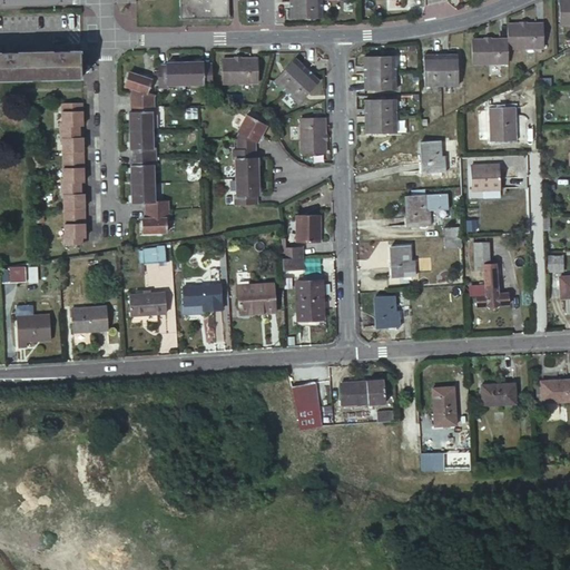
[(178,0),(179,18),(227,18),(226,0),(178,0)]
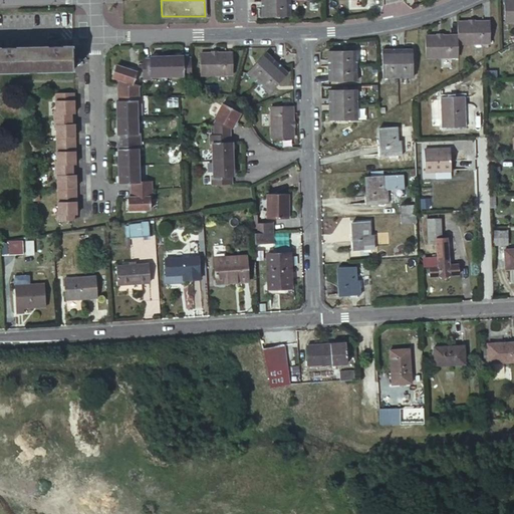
[(282,0),(262,0),(262,16),(290,15),(289,0),(282,0)]
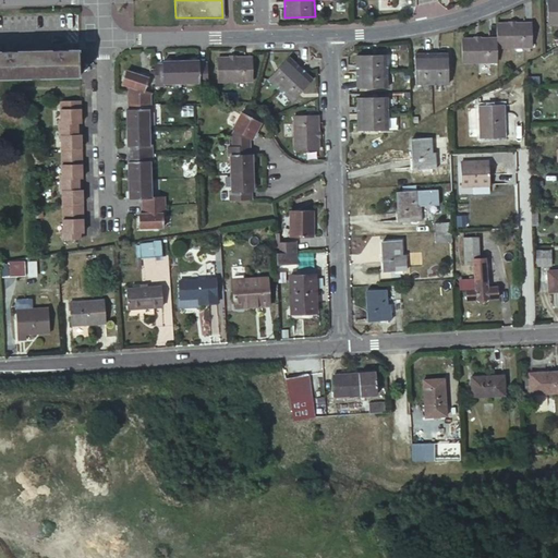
[(557,0),(555,0),(546,0),(546,22),(557,22),(557,0)]
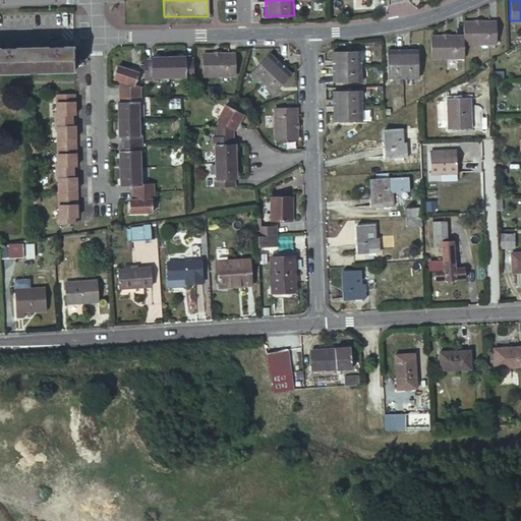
[(462,20),(462,34),(462,41),(495,40),(495,19),(462,20)]
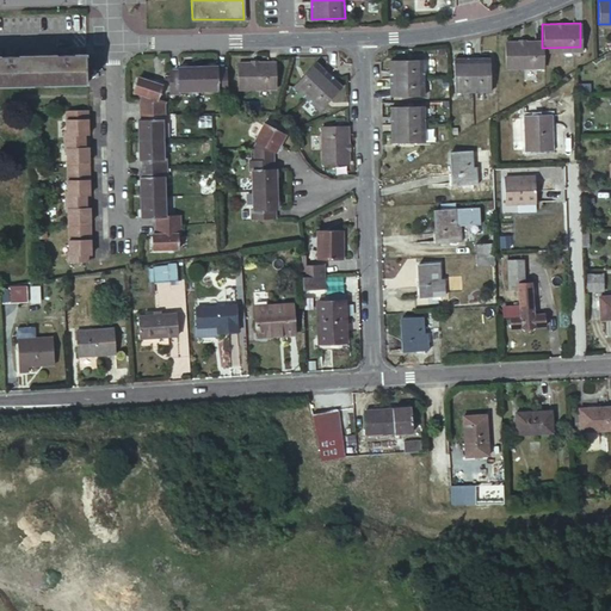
[(542,65),(542,48),(542,39),(503,41),(504,66),(542,65)]
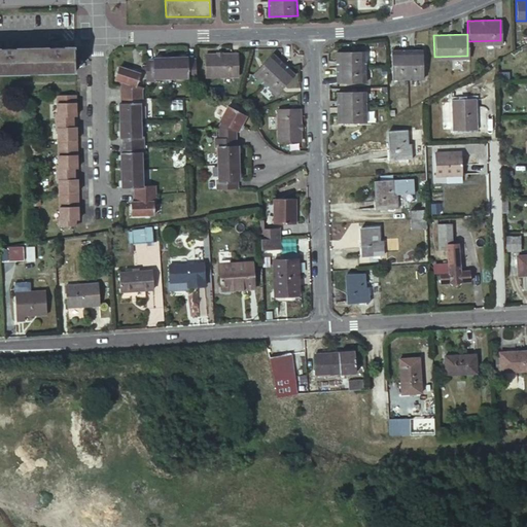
[(0,73),(73,71),(72,46),(59,46),(59,44),(54,45),(53,47),(11,48),(11,46),(4,46),(4,49),(0,48),(0,73)]
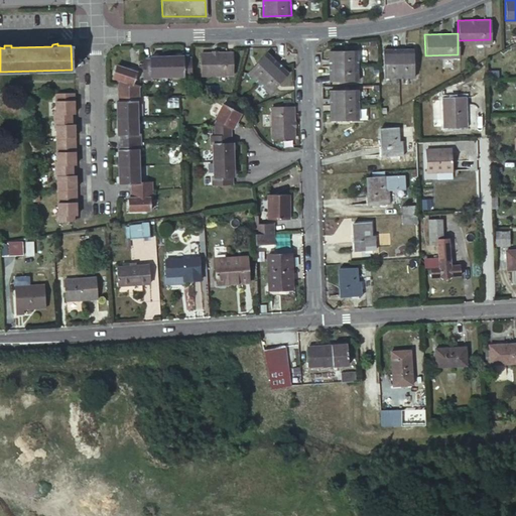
[(412,47),(397,48),(397,77),(412,77),(412,47)]
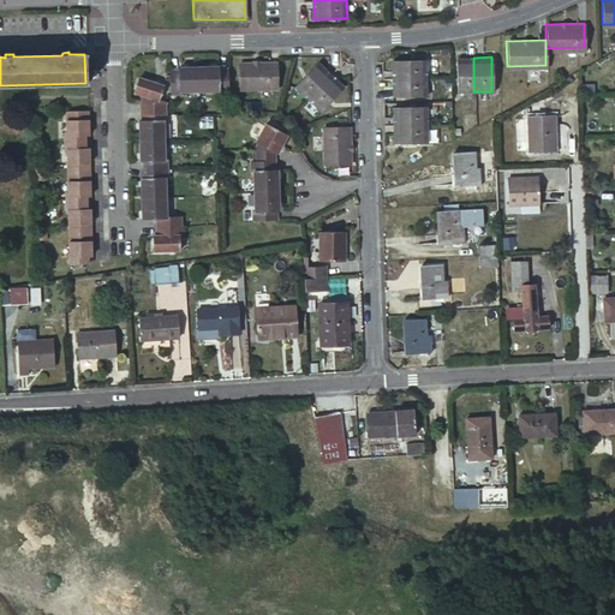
[(455,93),(473,91),(473,58),(455,58),(455,93)]
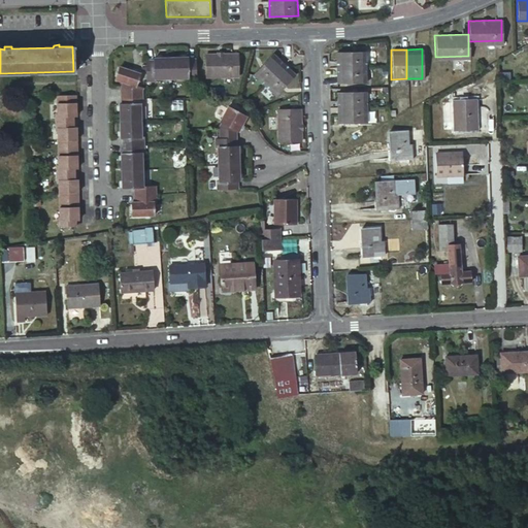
[(336,52),(336,67),(365,66),(365,51),(336,52)]
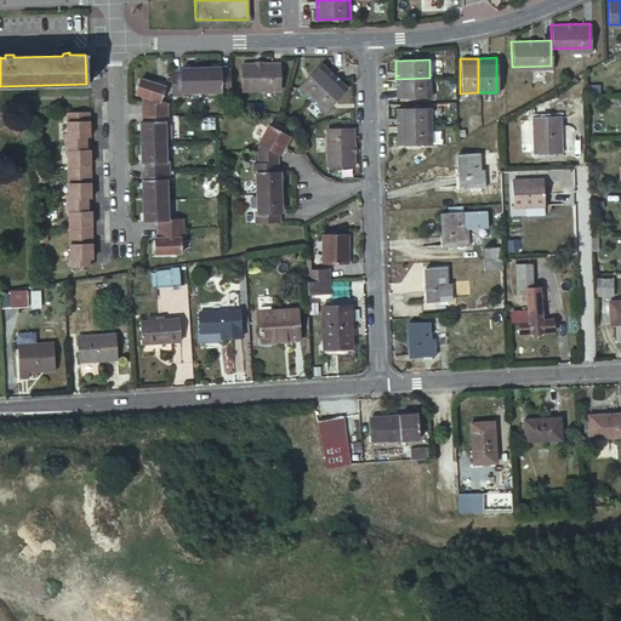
[(301,93),(308,101),(331,73),(317,62),(301,83),(301,85),(301,93)]
